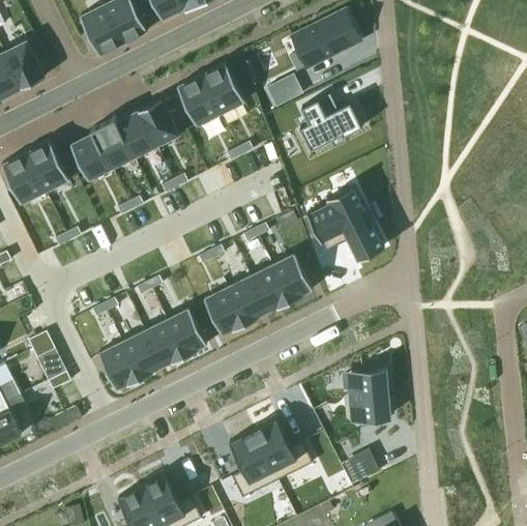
[(129,0),(112,0),(103,5),(121,45),(146,32),(129,0)]
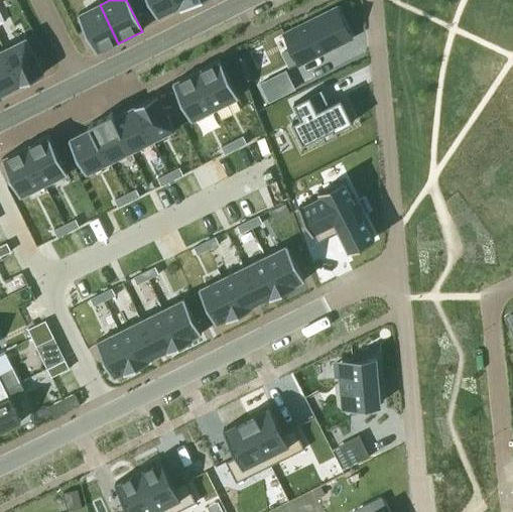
[(172,0),(145,0),(155,20),(177,9),(172,0)]
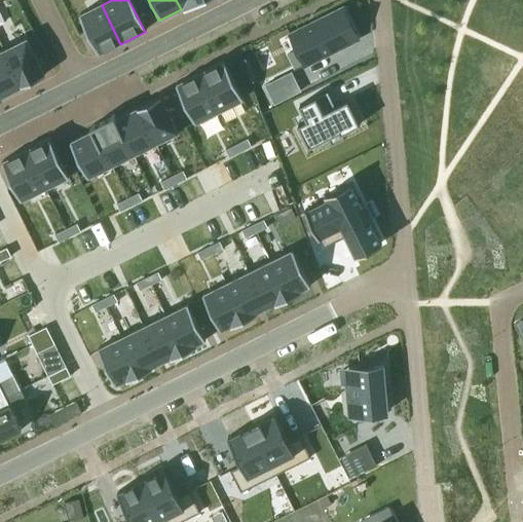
[(204,0),(176,0),(181,9),(183,13),(206,1),(204,0)]
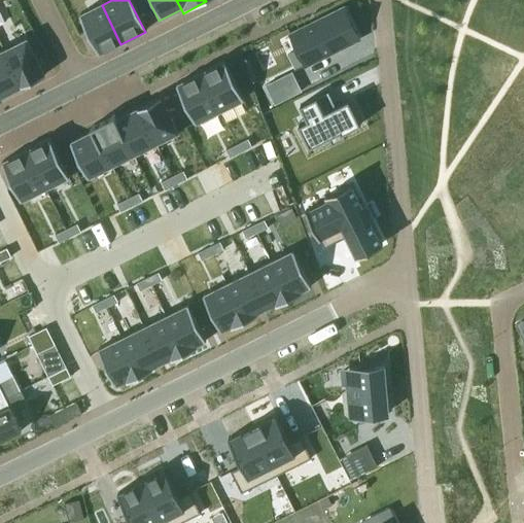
[(102,5),(77,18),(97,56),(120,44),(102,5)]
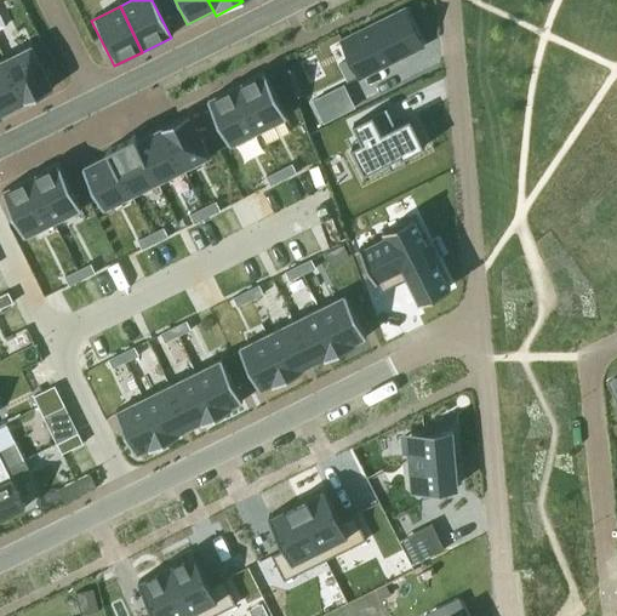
[(392,20),(340,45),(358,81),(409,55),(392,20)]
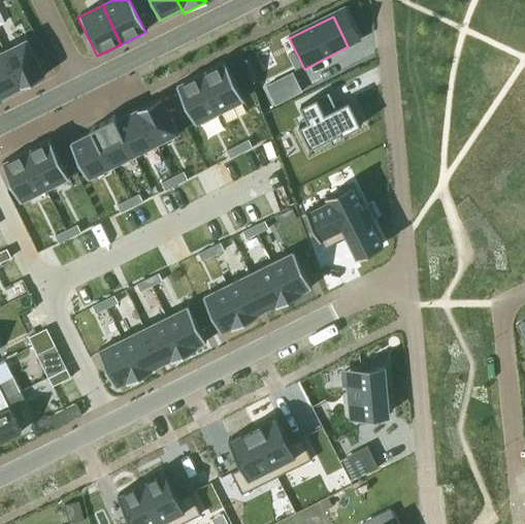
[(25,41),(2,53),(21,89),(42,78),(25,41)]
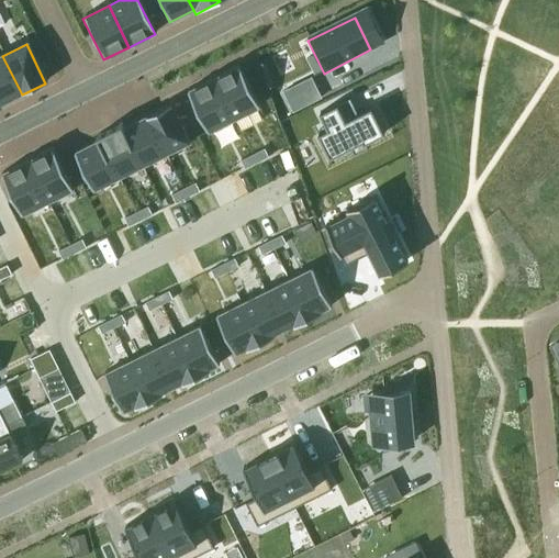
[(2,56),(0,57),(0,105),(22,95),(2,56)]
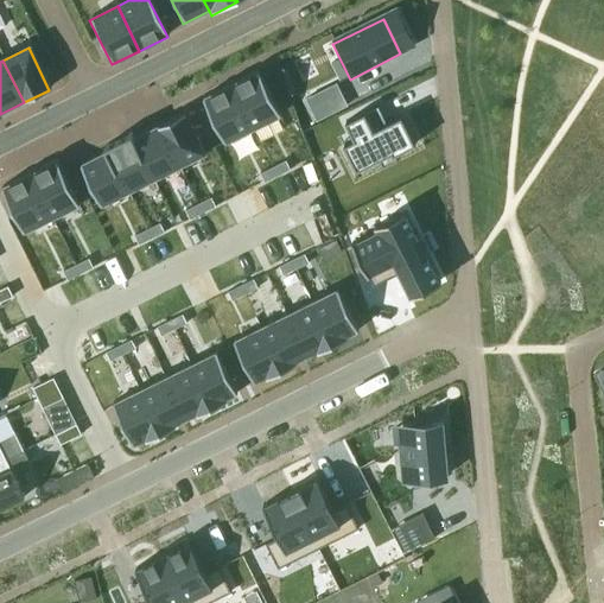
[(256,73),(229,87),(250,132),(279,118),(256,73)]
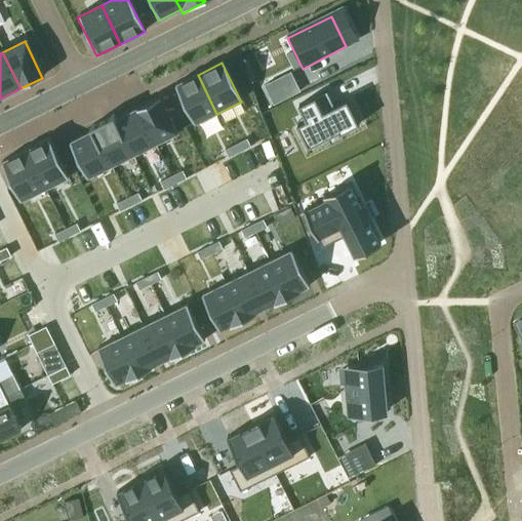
[(176,85),(173,87),(193,125),(216,114),(198,75),(176,85)]
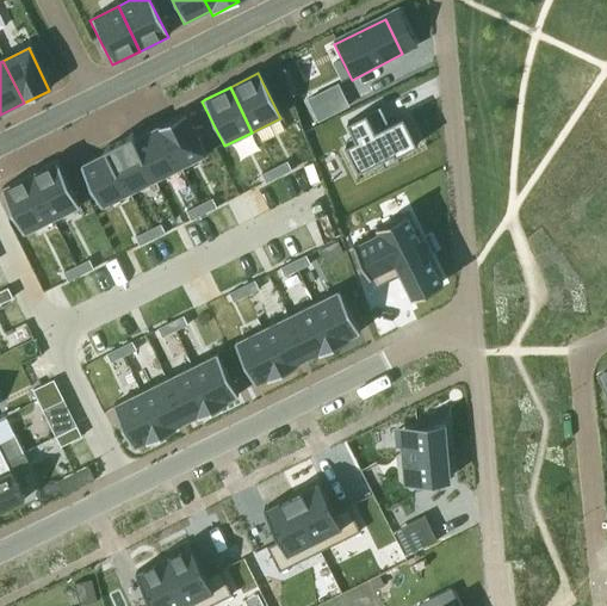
[(335,87),(305,103),(316,125),(347,110),(335,87)]
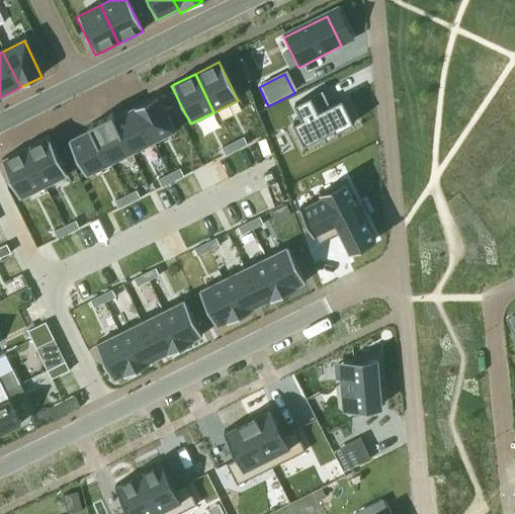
[(299,121),(290,125),(302,148),(320,139),(324,147),(338,140),(335,135),(352,125),(341,101),(322,110),(315,96),(292,106),(299,121)]
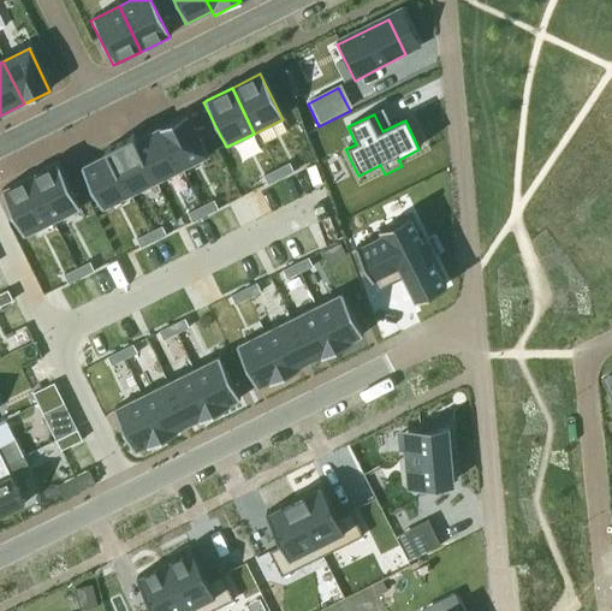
[(185,116),(159,129),(180,171),(206,158),(185,116)]
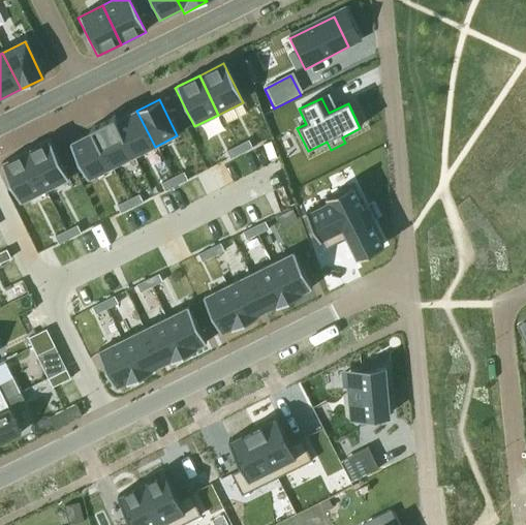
[(136,111),(115,122),(132,157),(155,147),(136,111)]
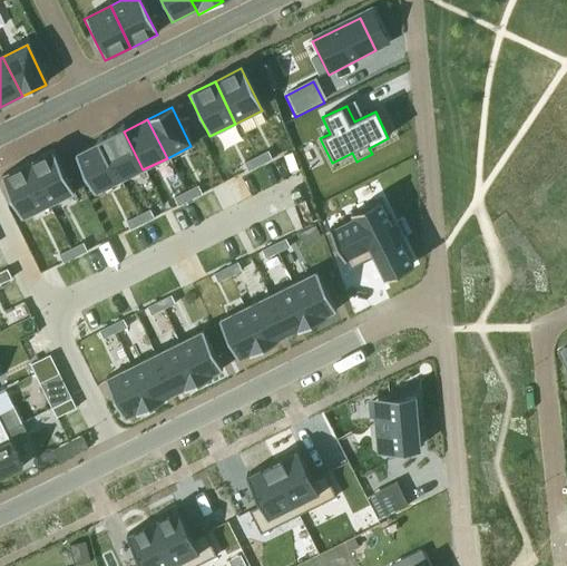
[(121,127),(96,140),(98,144),(117,183),(143,169),(124,132),(121,127)]
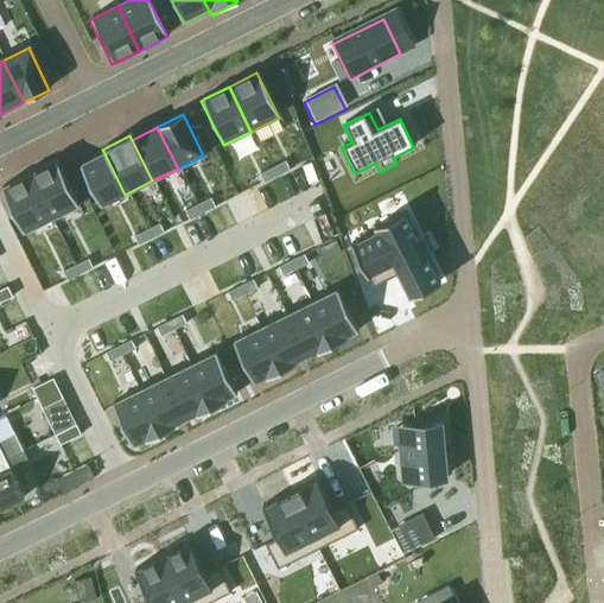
[(105,153),(78,166),(99,208),(125,195),(105,153)]
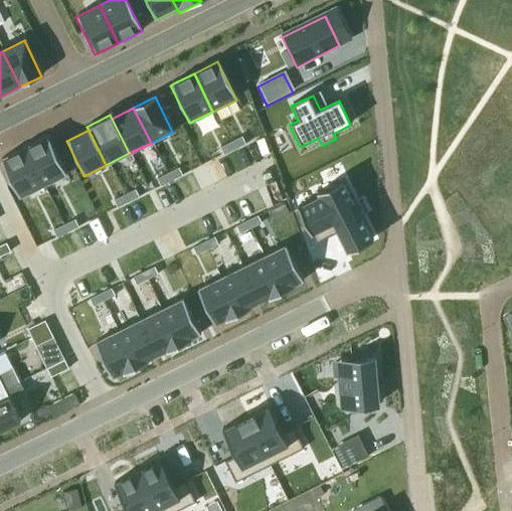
[(47,138),(23,149),(42,187),(65,175),(47,138)]
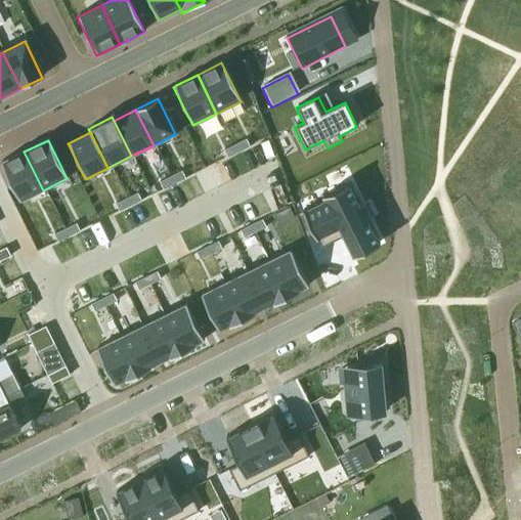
[(245,141),(233,147),(236,155),(248,149),(245,141)]
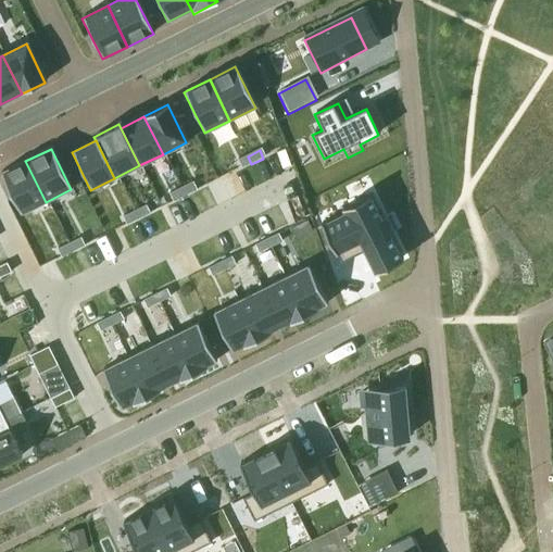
[(248,157),(236,162),(240,170),(251,164),(248,157)]
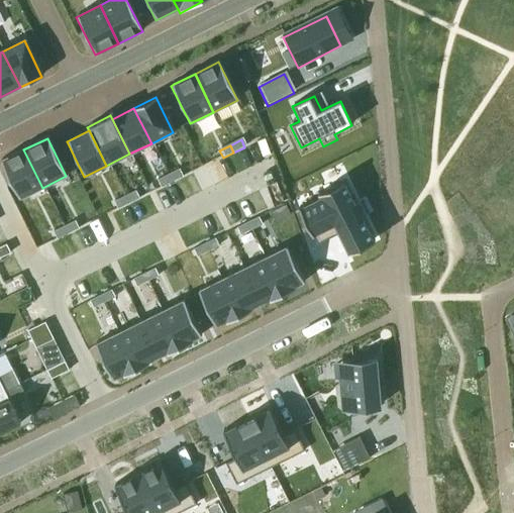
[(23,149),(0,162),(18,199),(42,188),(23,149)]
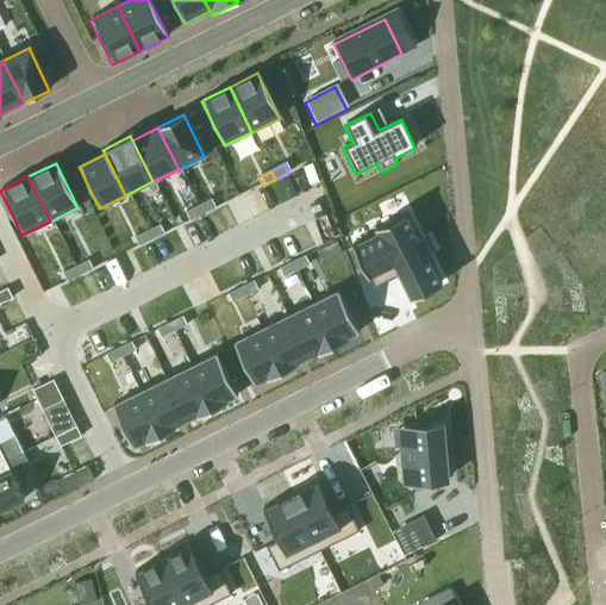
[(210,203),(197,209),(201,217),(213,211),(210,203)]
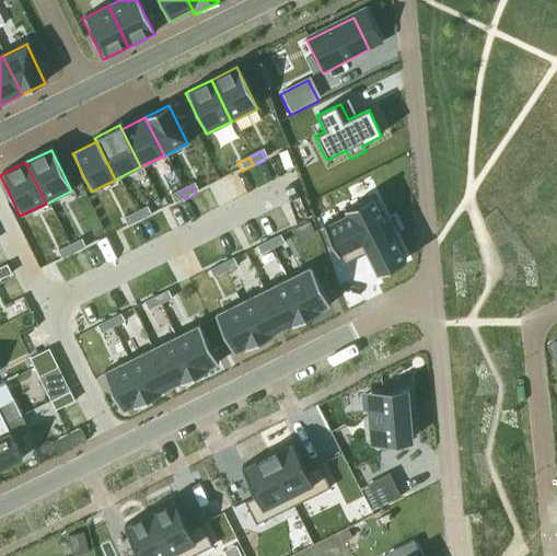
[(181,192),(169,197),(173,206),(185,199),(181,192)]
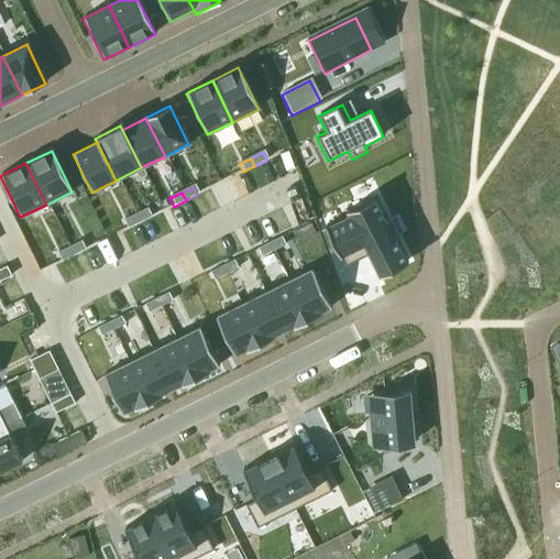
[(347,217),(324,228),(343,269),(359,261),(354,251),(362,248),(377,278),(407,264),(395,239),(388,242),(381,226),(386,223),(374,198),(355,208),(344,212),(347,217)]
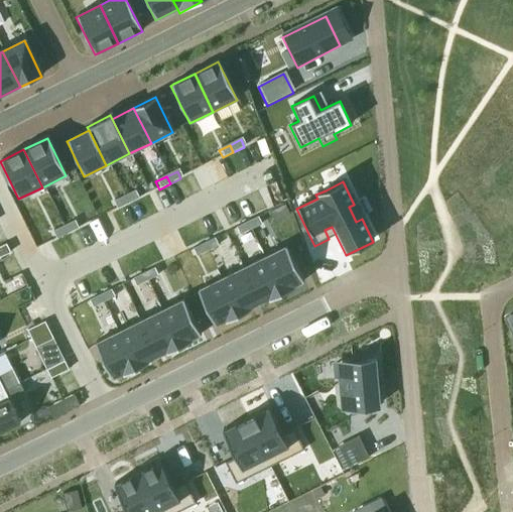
[(134,193),(123,198),(127,205),(137,200),(134,193)]
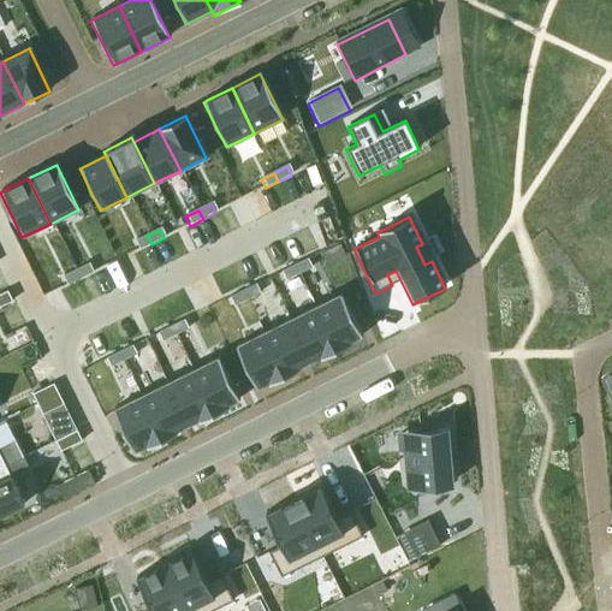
[(147,236),(134,243),(138,251),(152,244),(147,236)]
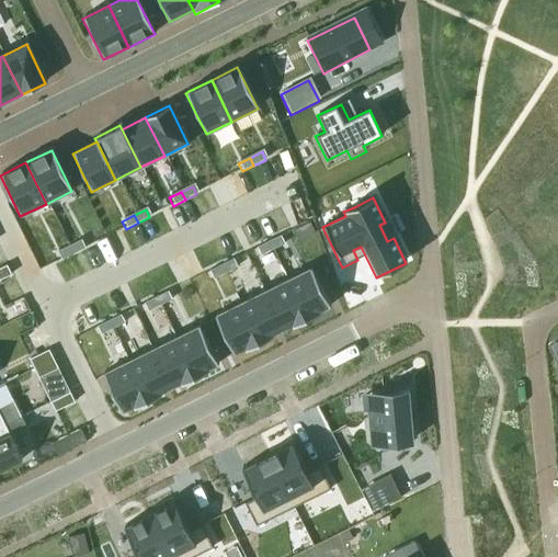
[(279,238),(268,243),(271,251),(283,246),(279,238)]
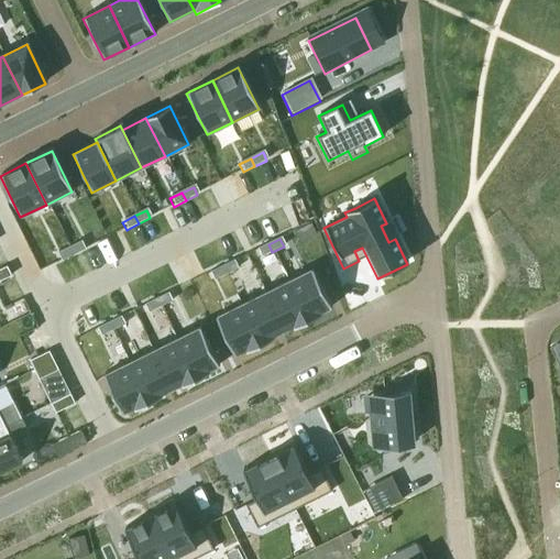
[(80,242),(68,249),(72,256),(84,251),(80,242)]
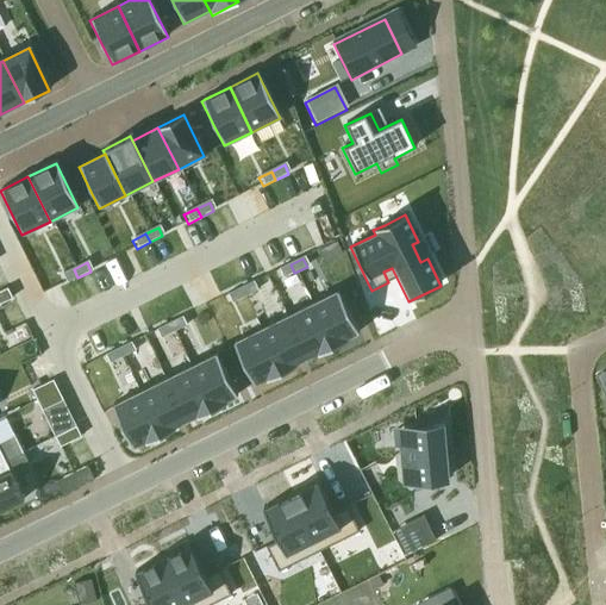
[(291,264),(277,270),(281,280),(294,273),(291,264)]
